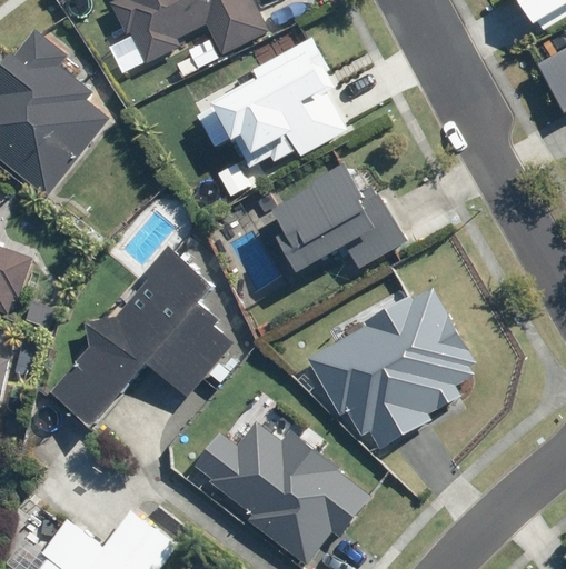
[(138,27),(154,57),(181,43),(178,36),(212,19),(206,5),(215,0),(129,0),(122,3),(135,28),(138,27)]
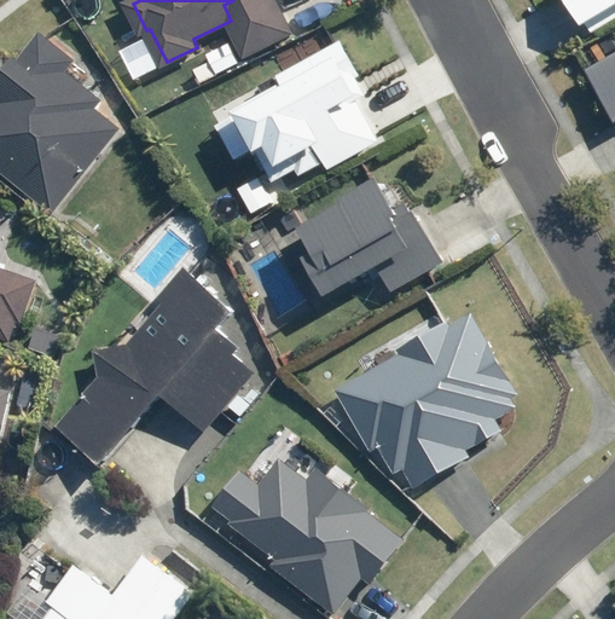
[(614,0),(561,0),(580,30),(586,25),(591,33),(614,17),(614,0)]
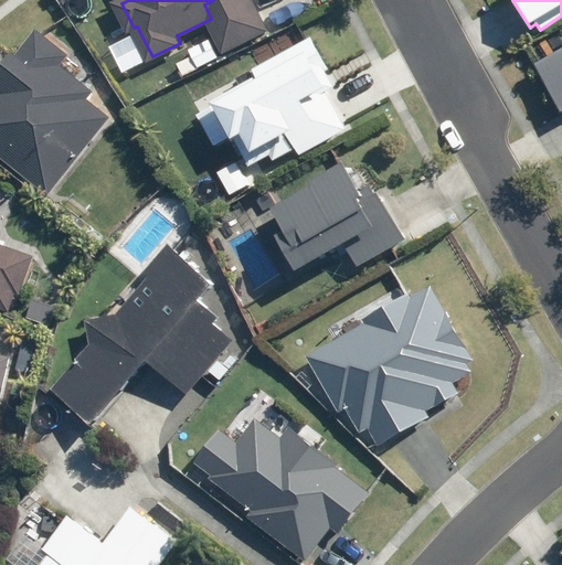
[(0,161),(40,194),(108,113),(86,93),(89,88),(70,72),(78,62),(34,25),(11,53),(8,51),(0,60),(0,161)]
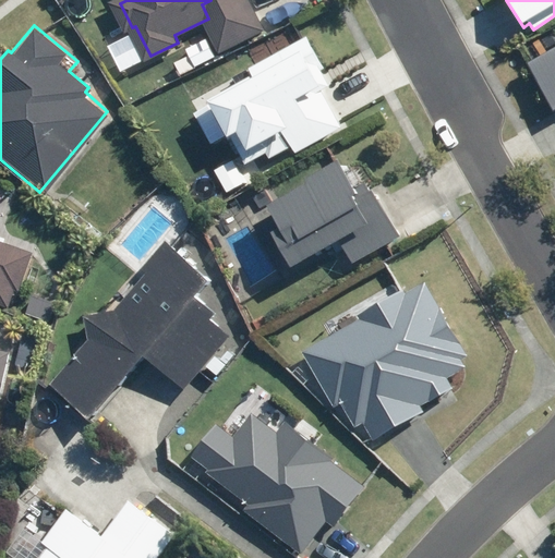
[(334,85),(302,34),(189,102),(214,143),(227,135),(245,166),(252,161),(256,169),(290,148),(294,155),(325,136),(328,142),(345,132),(321,93),(334,85)]
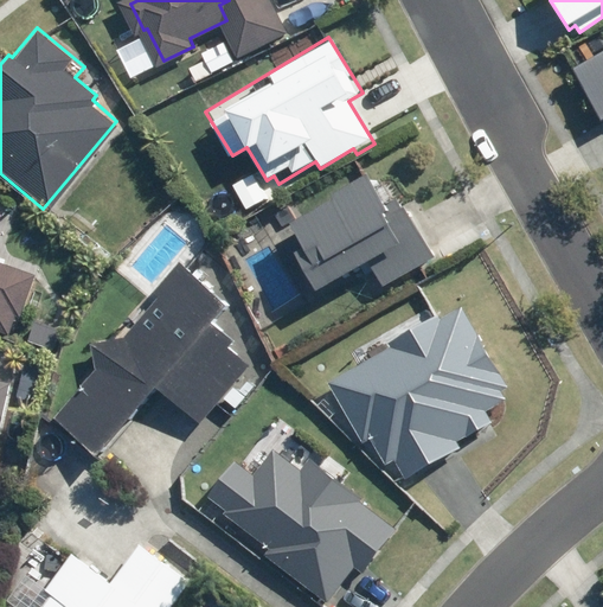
[(566,49),(576,66),(570,69),(598,121),(602,117),(602,51),(595,56),(585,39),(566,49)]
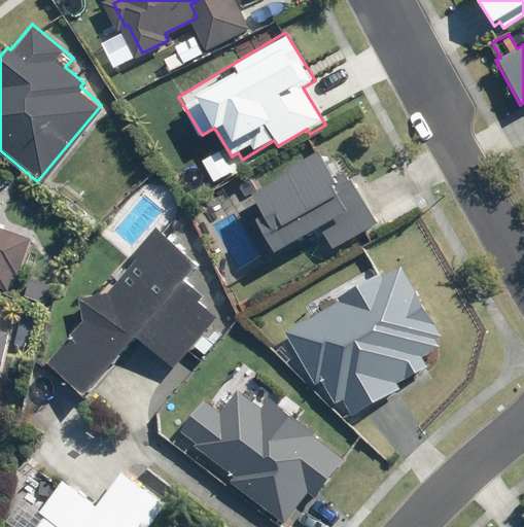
[(377,222),(344,170),(335,176),(317,147),(286,167),(290,172),(251,197),(263,215),(254,220),(276,255),(318,229),(332,250),(377,222)]
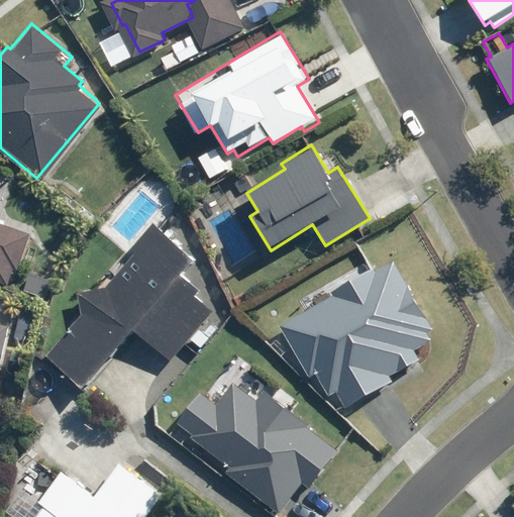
[(81,391),(132,328),(169,358),(214,304),(178,274),(193,255),(152,222),(97,290),(87,281),(78,293),(88,301),(40,357),(81,391)]
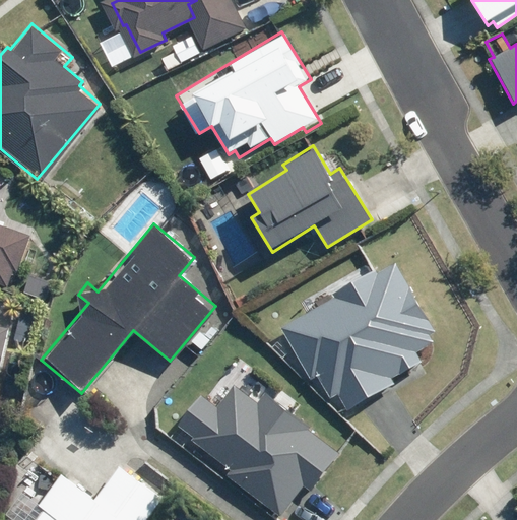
[(0,278),(11,282),(16,265),(21,268),(31,238),(0,225),(0,278)]
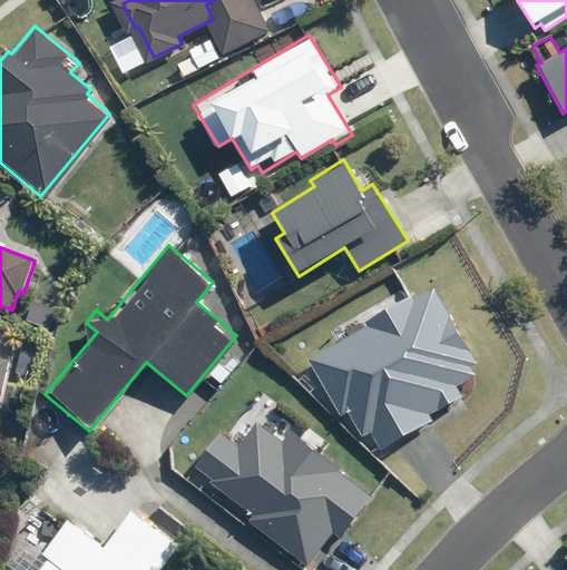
[(309,359),(365,459),(467,402),(457,385),(478,373),(430,290),(309,359)]
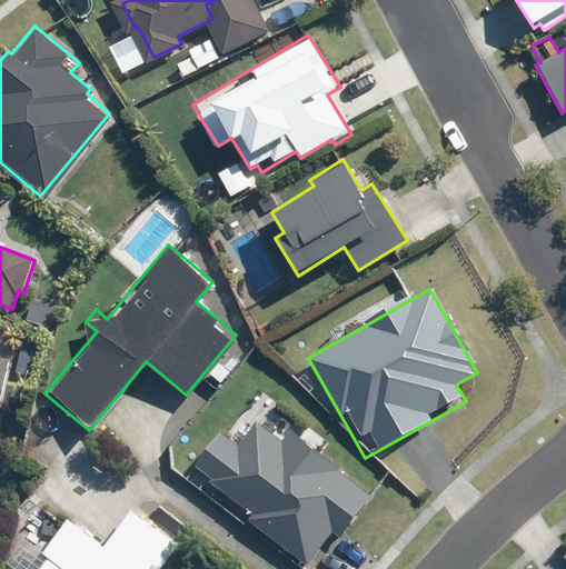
[(190,481),(308,568),(331,535),(339,540),(371,496),(320,458),(330,443),(277,403),(260,426),(255,421),(237,446),(217,431),(191,465),(199,470),(190,481)]
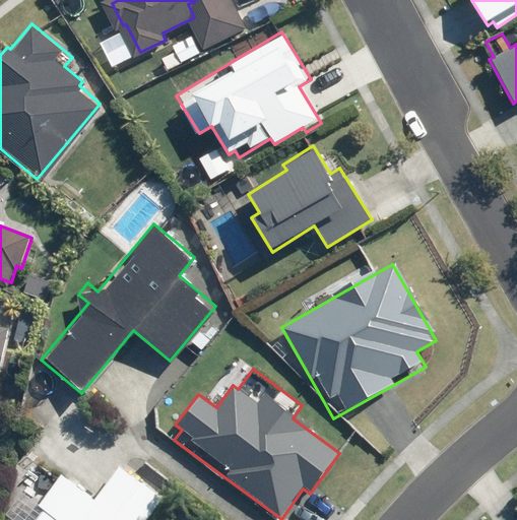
[(144,519),(164,492),(131,470),(140,457),(67,408),(47,438),(35,430),(19,452),(56,476),(37,506),(43,510),(36,519),(144,519)]
